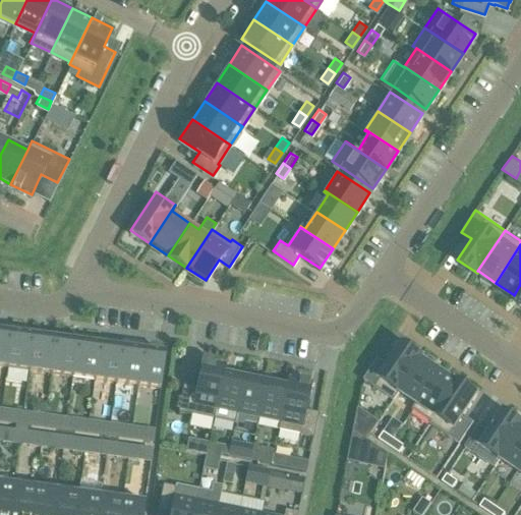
[(520,284),(514,295),(513,294),(512,296),(520,301),(520,284)]
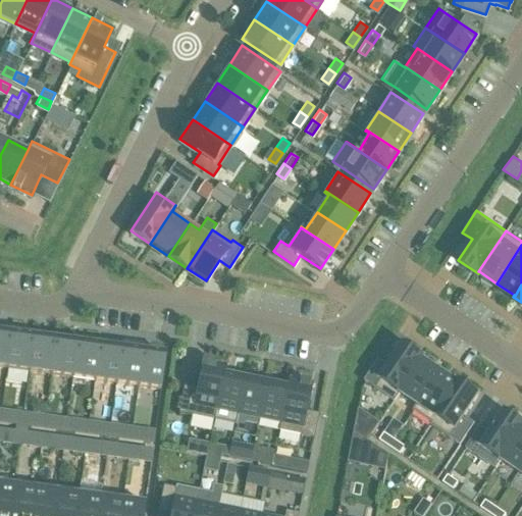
[(0,328),(0,364),(6,365),(11,330),(0,328)]
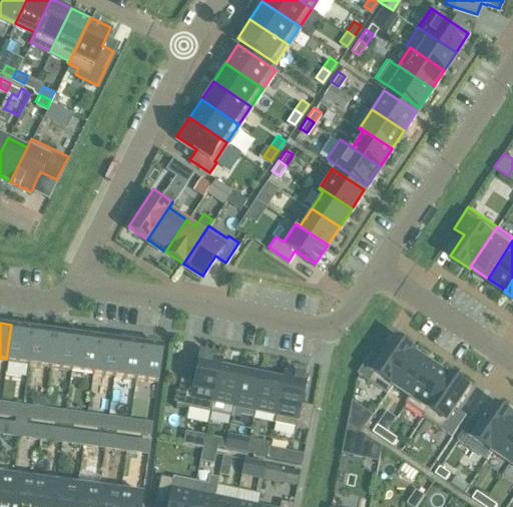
[(11,325),(6,359),(28,362),(32,328),(11,325)]
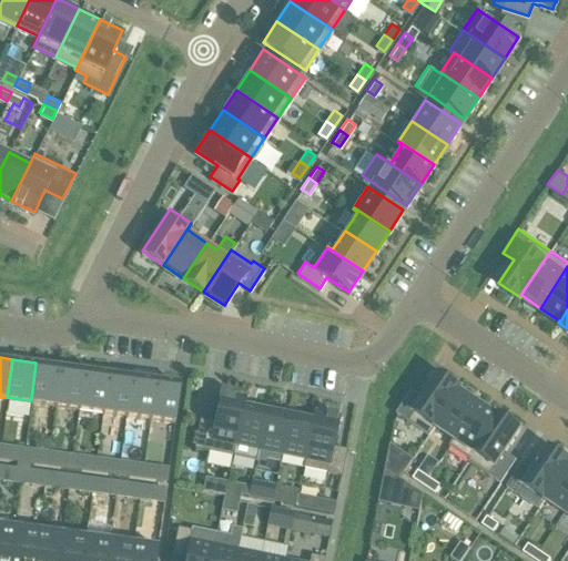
[(36,363),(31,400),(54,404),(60,366),(36,363)]
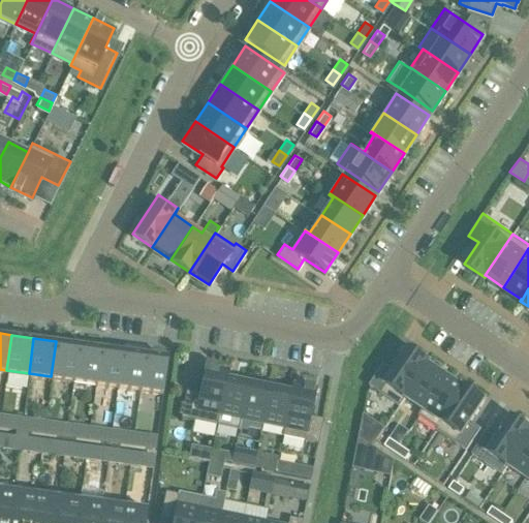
[(56,341),(51,376),(73,379),(78,344),(56,341)]
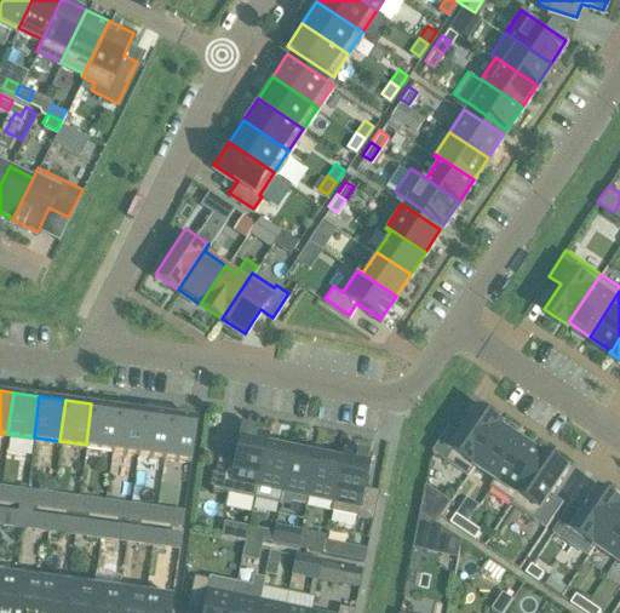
[(91,404),(86,445),(112,448),(118,406),(91,404)]
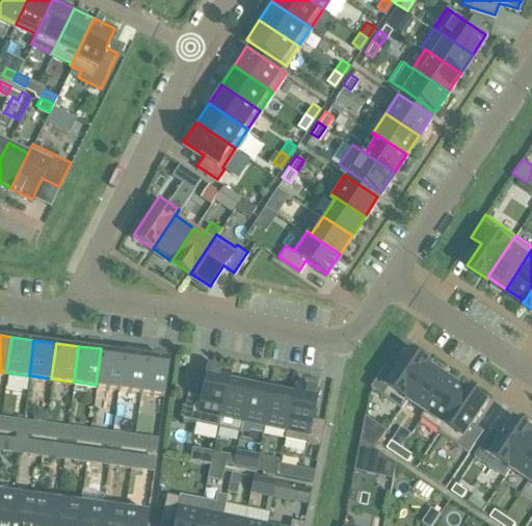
[(101,348),(96,385),(117,388),(123,351),(101,348)]
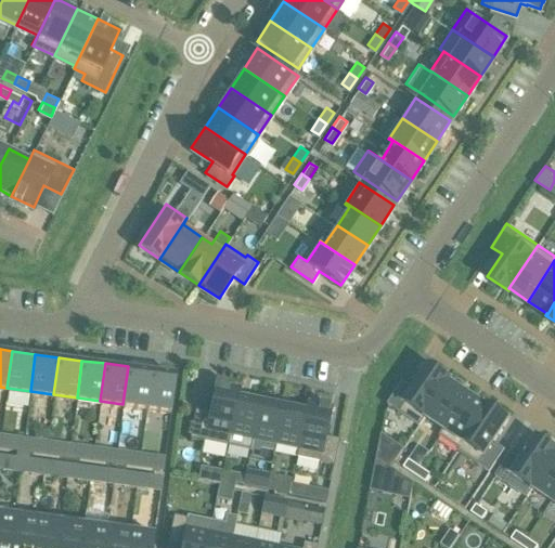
[(425,414),(448,379),(449,379),(450,377),(429,363),(414,386),(402,378),(387,401),(420,422),(426,414),(425,414)]
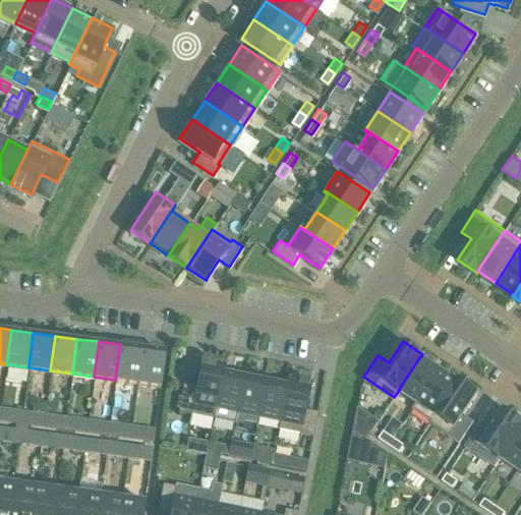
[(120,344),(115,380),(137,382),(141,347),(120,344)]
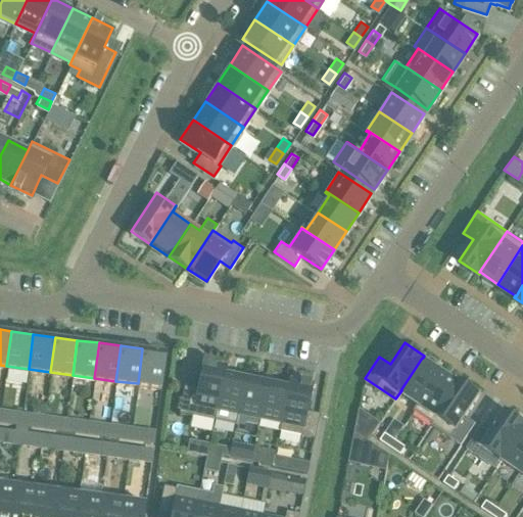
[(142,348),(138,383),(160,386),(165,351),(142,348)]
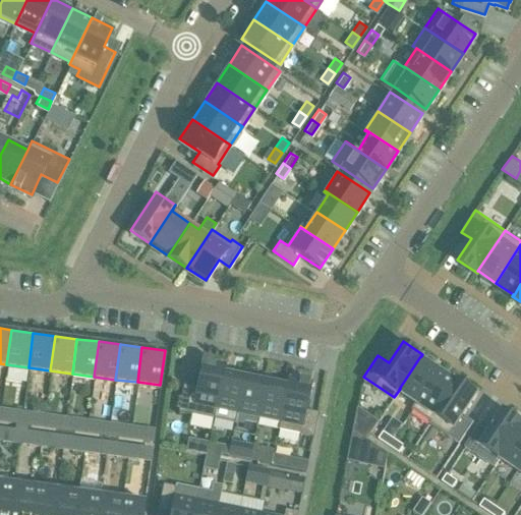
[(201,356),(195,385),(183,382),(178,408),(213,415),(224,360),(201,356)]
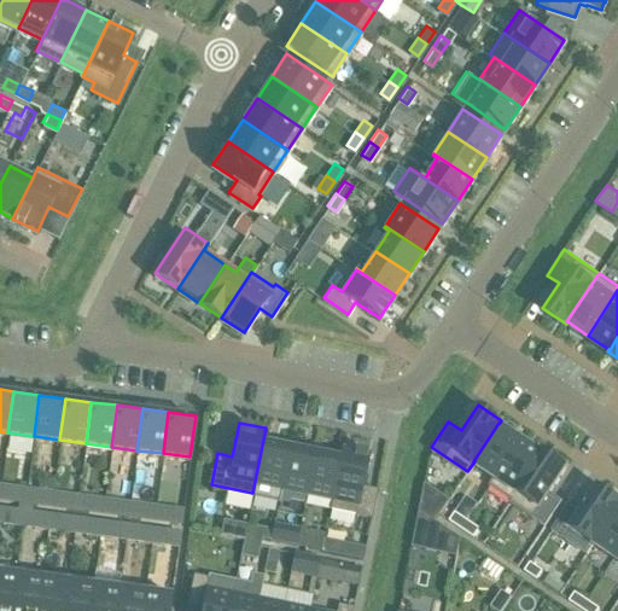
[(495,476),(520,437),(500,423),(499,423),(473,461),(474,461),(494,475),(495,476)]
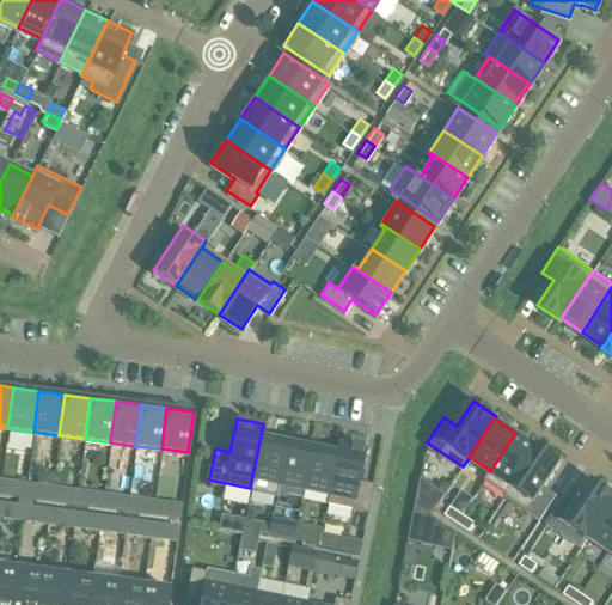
[(264,423),(263,423),(250,488),(275,494),(277,483),(287,440),(262,435),(264,423)]
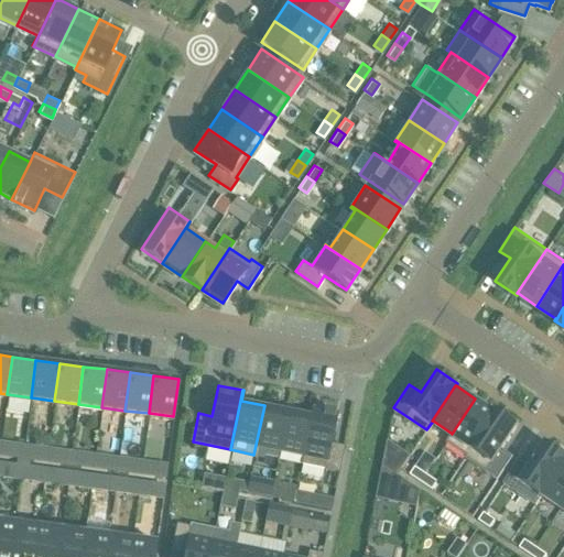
[(467,454),(495,412),(494,411),(475,399),(452,434),(451,433),(446,439),(466,452),(467,454)]
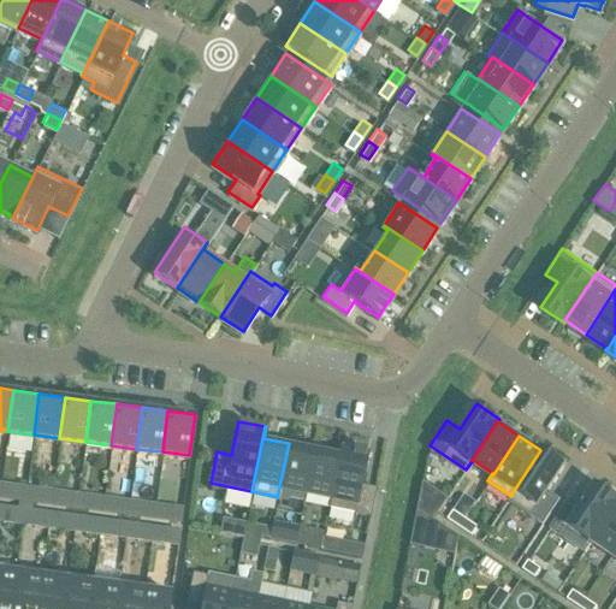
[(289,443),(279,486),(304,491),(314,448),(289,442),(289,443)]
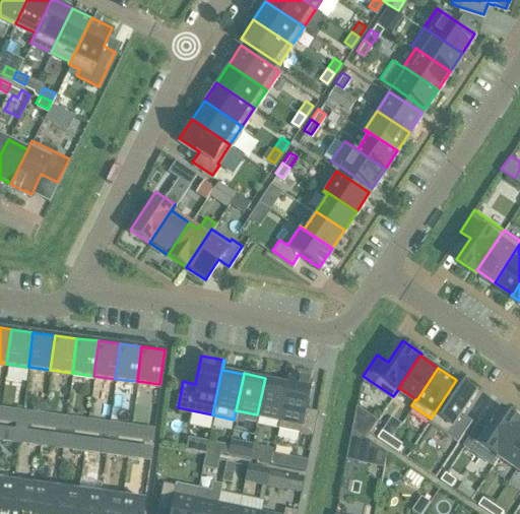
[(265,378),(257,414),(278,420),(276,427),(277,427),(288,373),(287,373),(285,382),(265,378)]
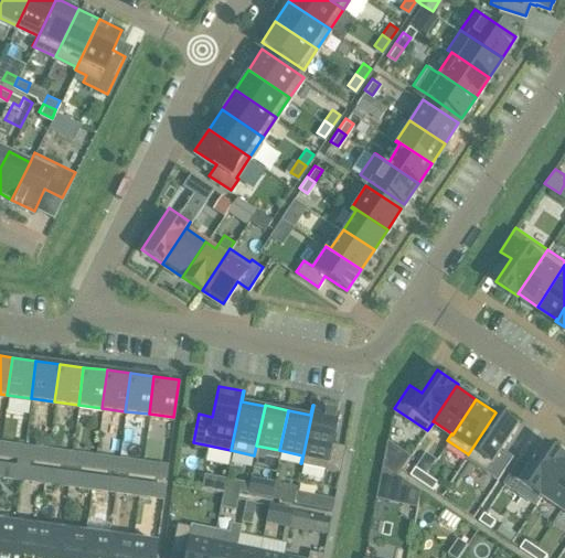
[(313,405),(301,463),(326,468),(326,470),(339,472),(345,443),(331,441),(338,410),(313,405)]
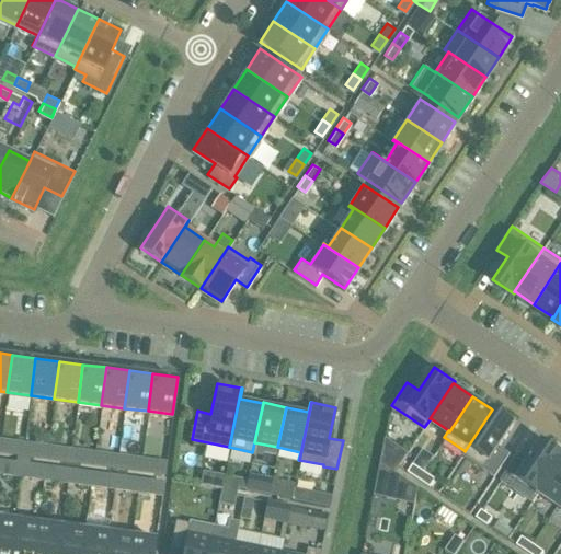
[(510,451),(499,443),(514,420),(492,406),(491,408),(492,410),(465,451),(464,450),(462,452),(495,474),(510,451)]
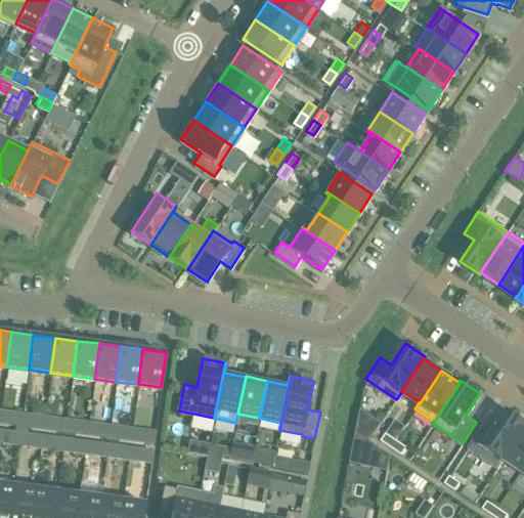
[(13,409),(1,407),(0,416),(0,421),(11,423),(13,409)]
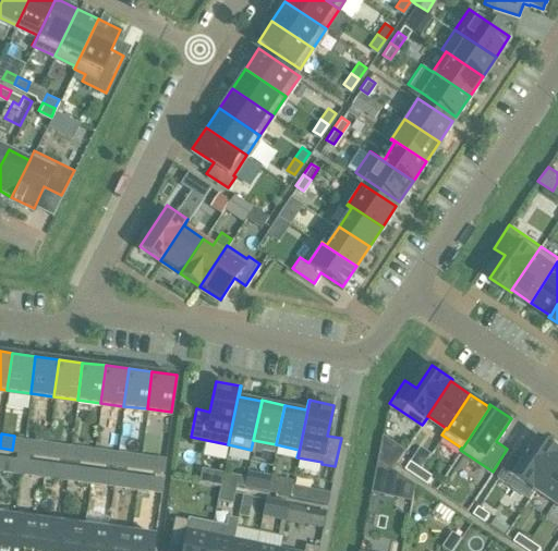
[(513,453),(498,475),(509,482),(531,497),(536,488),(535,488),(557,453),(557,449),(540,437),(524,460),(513,453)]
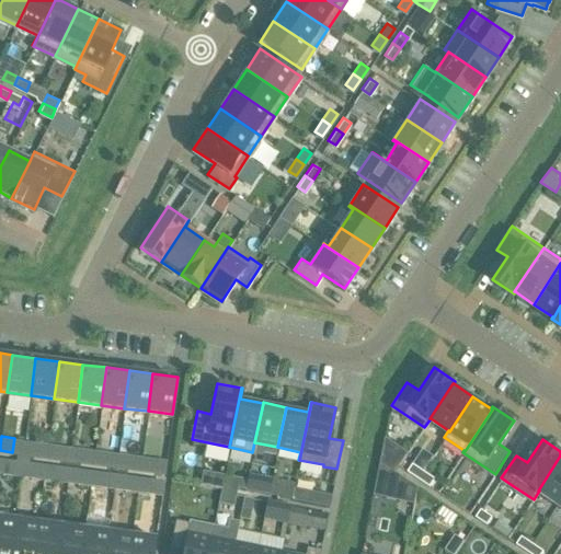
[(48,442),(35,440),(33,454),(46,457),(48,442)]
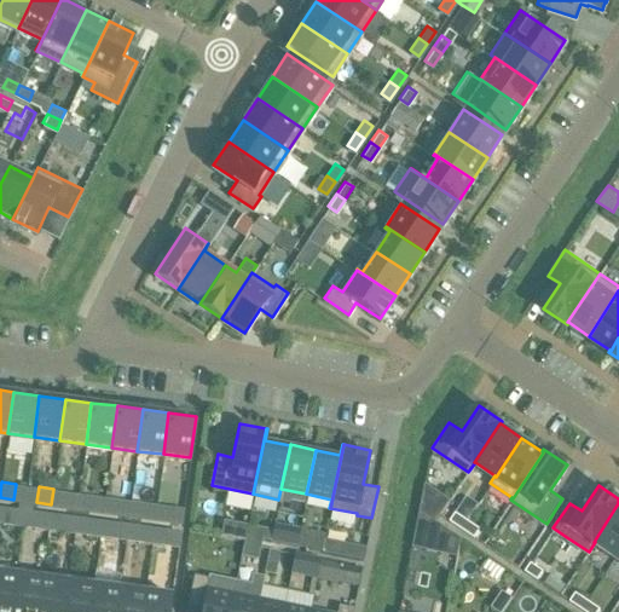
[(53,489),(51,504),(65,506),(68,491),(53,489)]
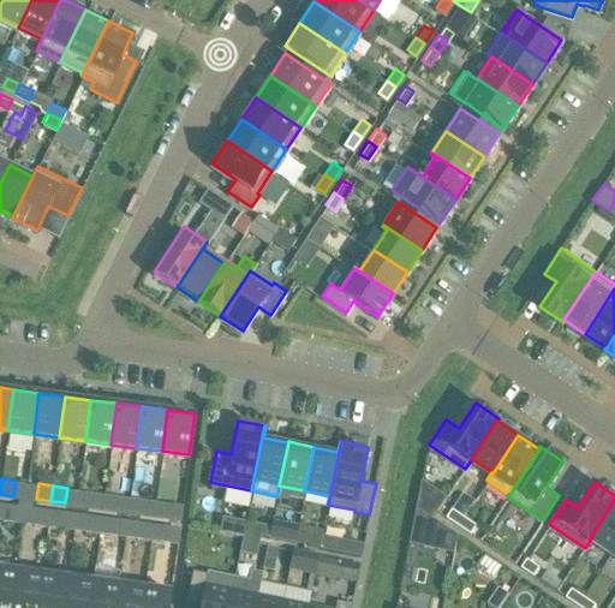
[(105,493),(90,490),(88,506),(102,507),(105,493)]
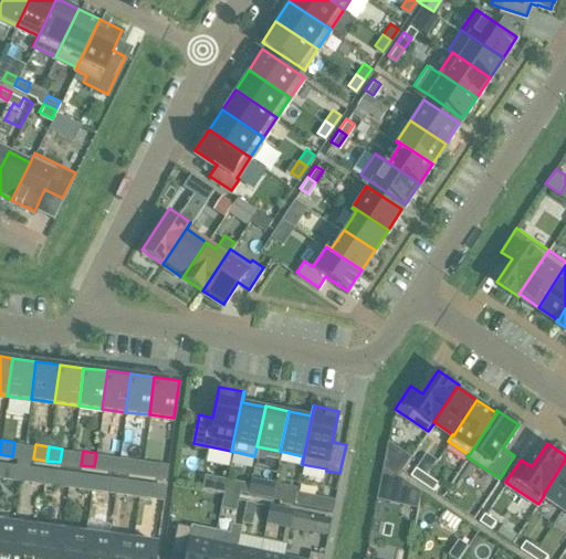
[(108,454),(96,453),(94,466),(107,468),(108,454)]
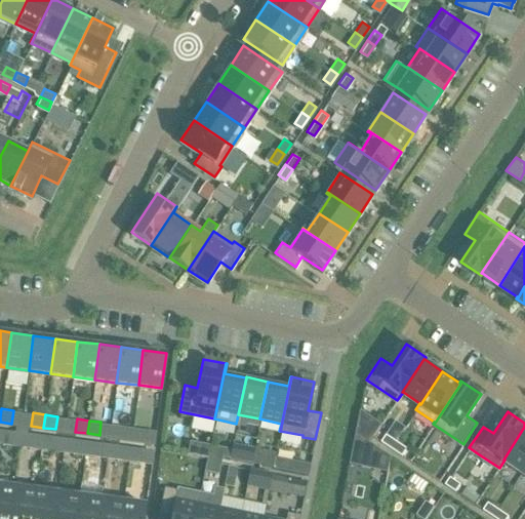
[(132,427),(120,425),(119,438),(131,439),(132,427)]
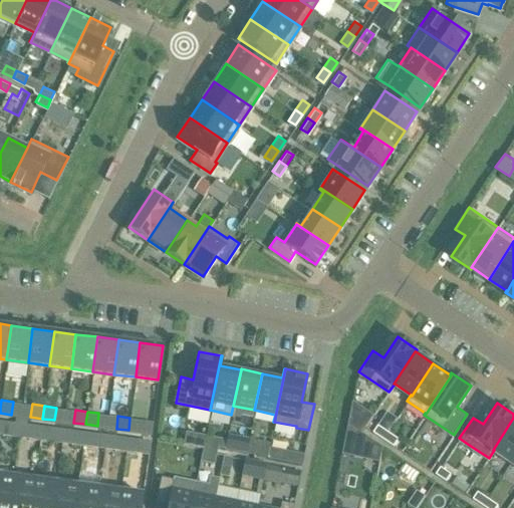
[(10,420),(0,418),(0,431),(9,433),(10,420)]
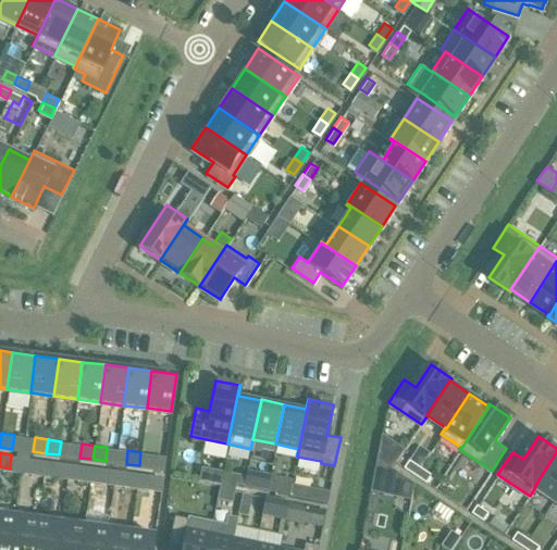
[(153,453),(140,452),(139,465),(151,467),(153,453)]
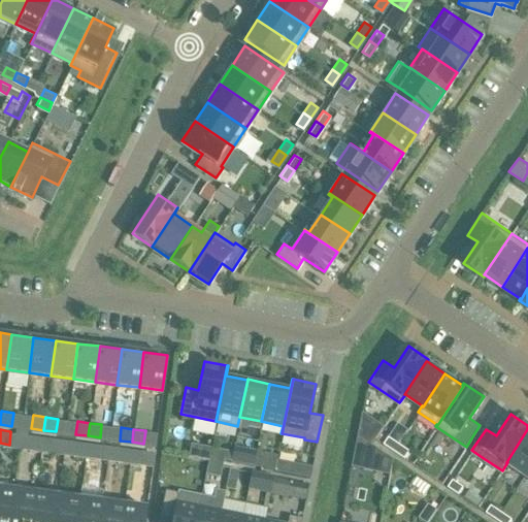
[(525,475),(527,469),(527,429),(506,462),(507,462),(525,475)]
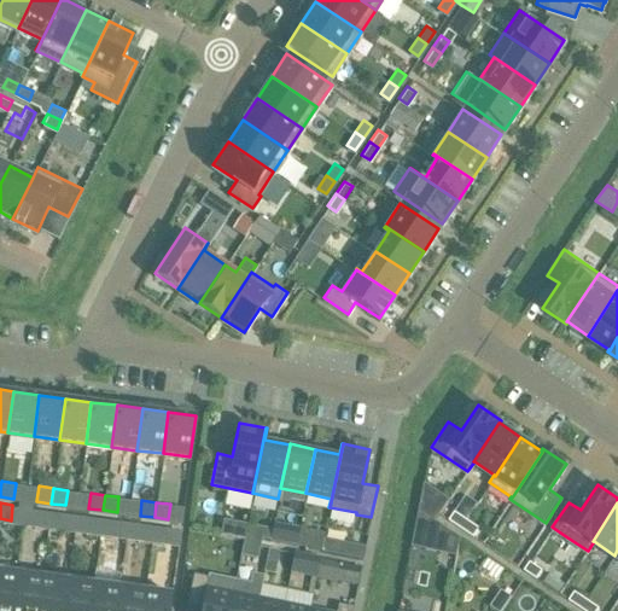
[(50,510),(35,508),(34,524),(47,525),(50,510)]
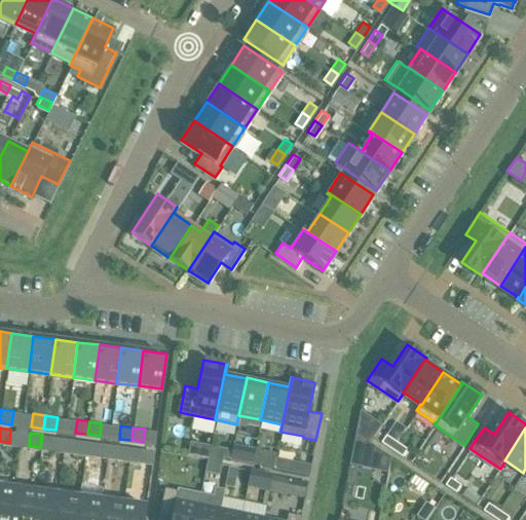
[(392,447),(398,440),(387,433),(382,440),(392,447)]
